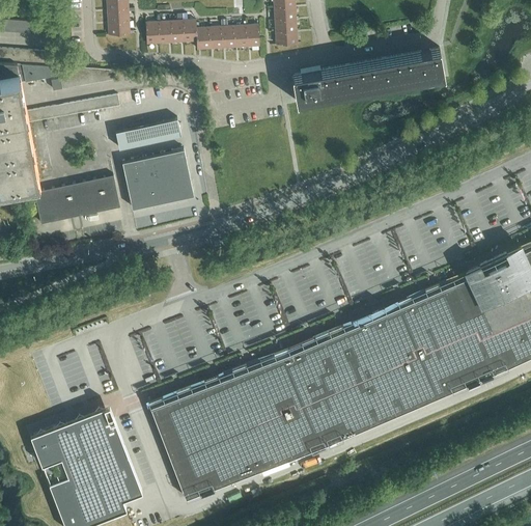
[(128,11),(127,0),(121,0),(120,0),(109,0),(107,0),(107,12),(128,11)]
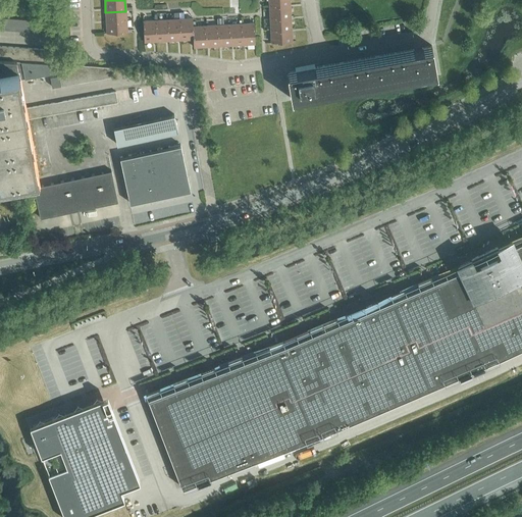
[(290,9),(289,0),(268,0),(269,10),(290,9)]
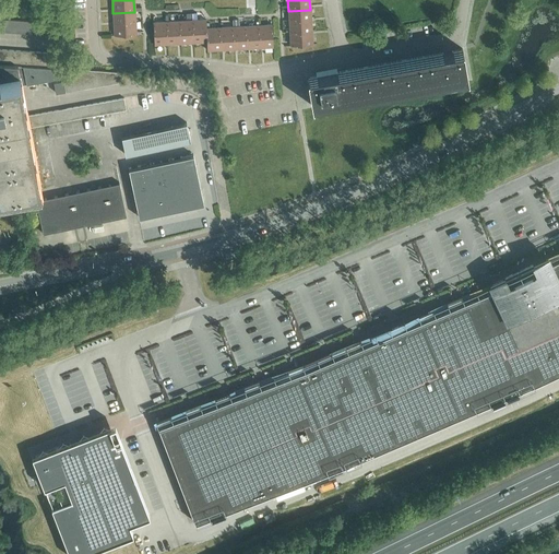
[(311,23),(310,10),(288,11),(289,24),(311,23)]
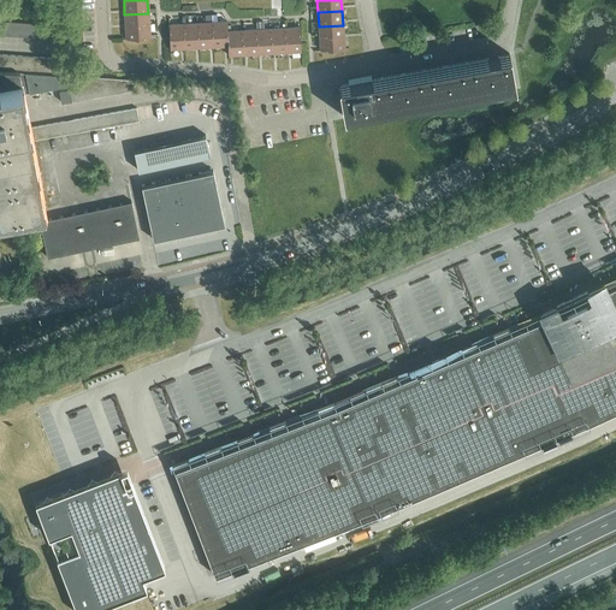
[(149,28),(148,13),(124,15),(125,30),(149,28)]
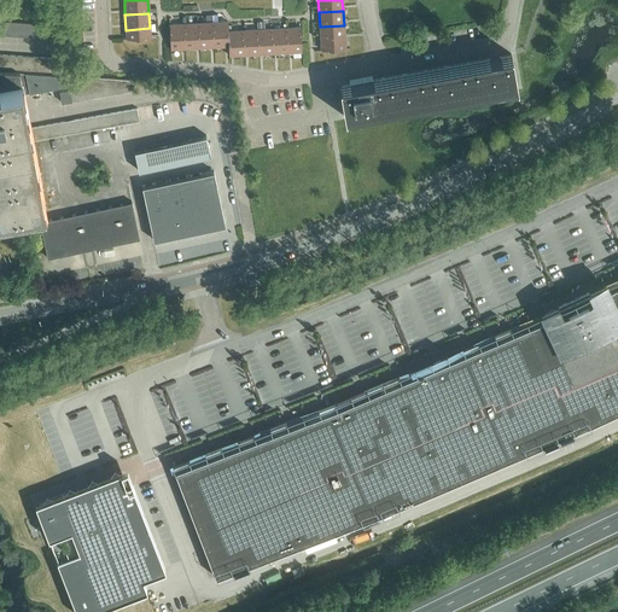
[(344,40),(344,25),(320,27),(320,41),(344,40)]
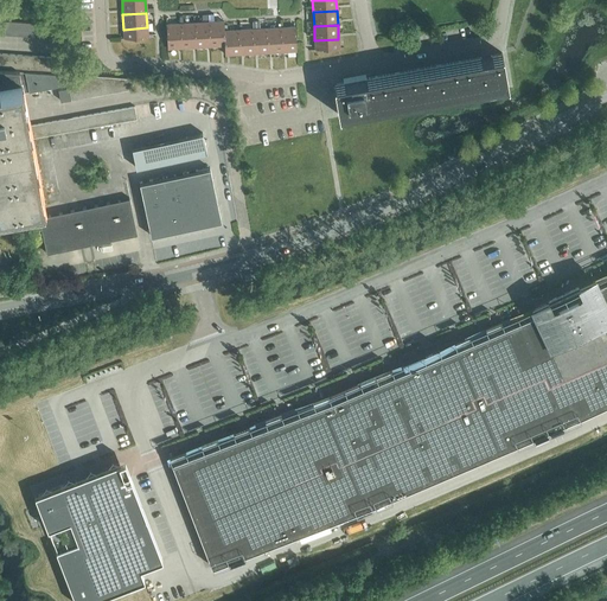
[(148,43),(147,27),(123,30),(125,44),(148,43)]
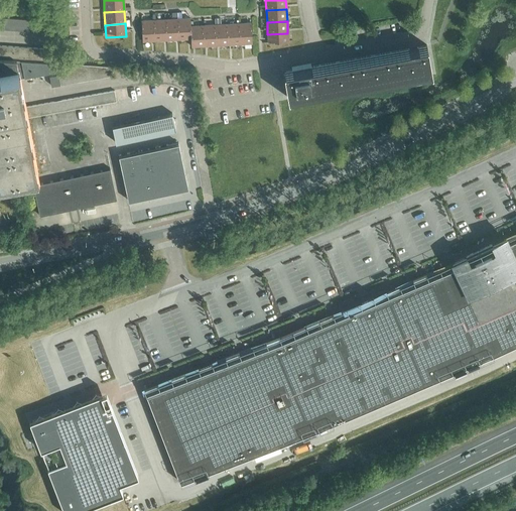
[(178,43),(177,23),(165,24),(166,44),(178,43)]
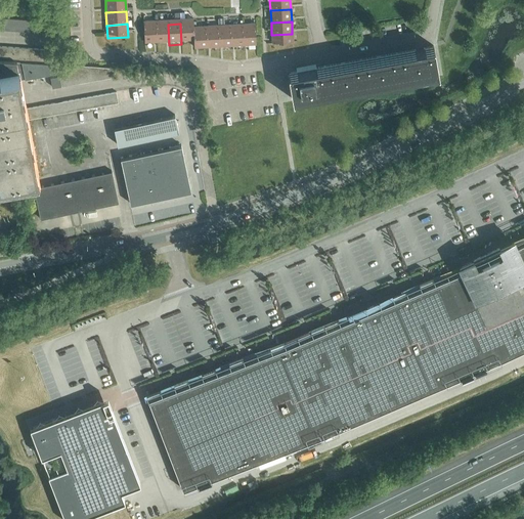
[(193,38),(193,32),(192,24),(180,24),(181,44),(193,44),(193,38)]
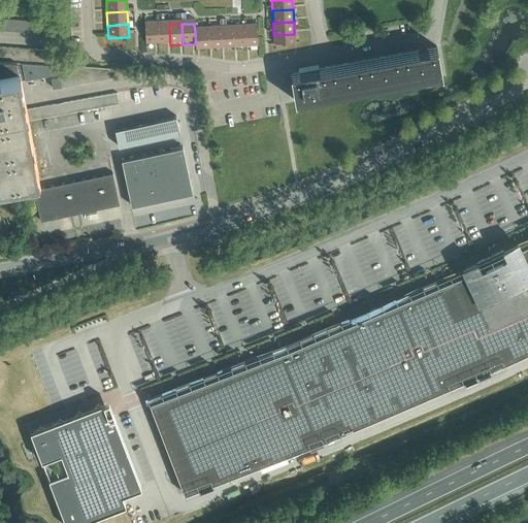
[(170,45),(169,25),(157,26),(158,46),(170,45)]
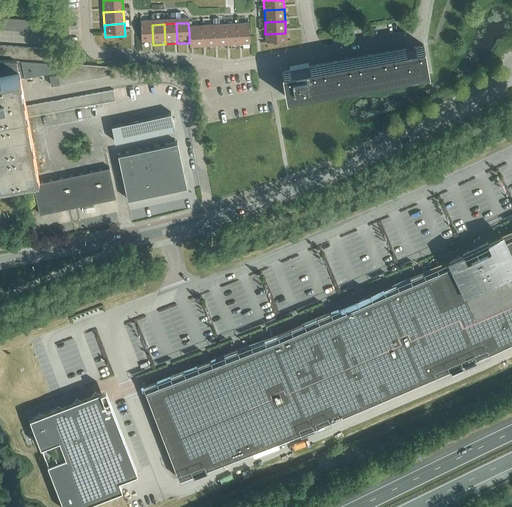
[(153,45),(152,25),(140,25),(141,45),(153,45)]
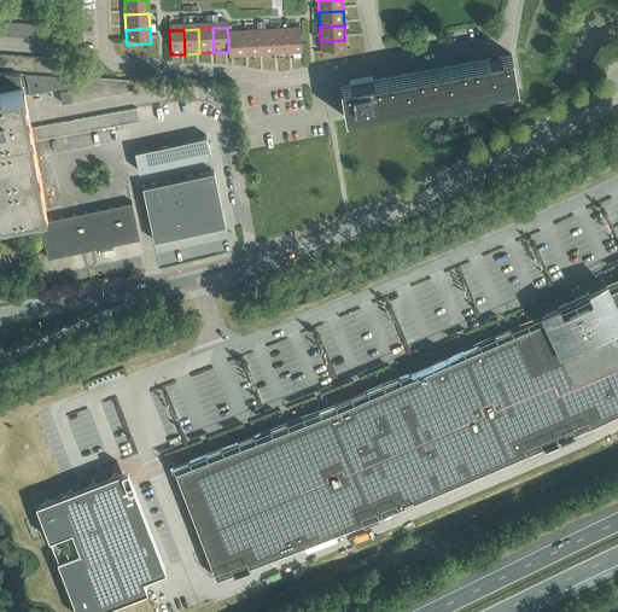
[(301,33),(286,34),(287,58),(302,57),(301,33)]
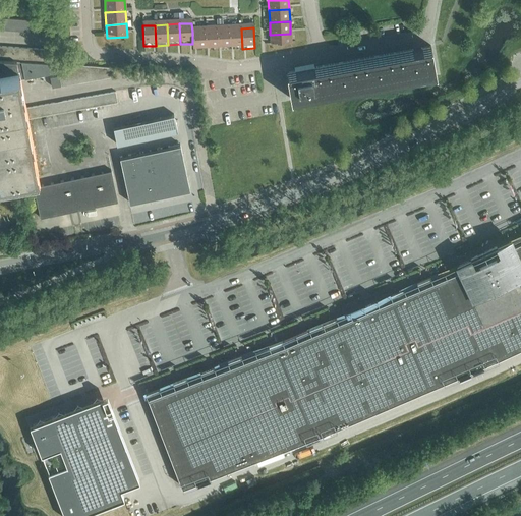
[(242,49),(241,29),(229,30),(230,50),(242,49)]
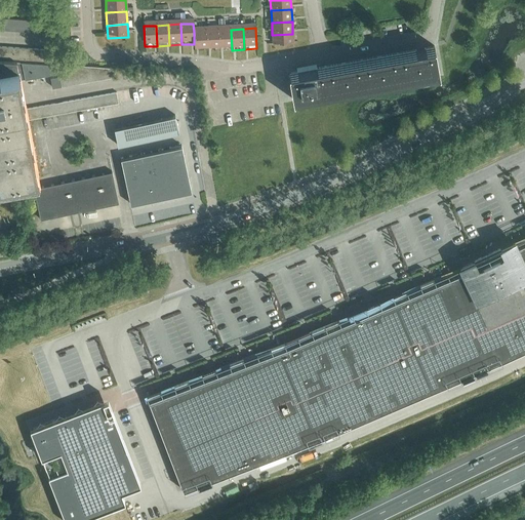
[(219,50),(218,30),(205,31),(207,51),(219,50)]
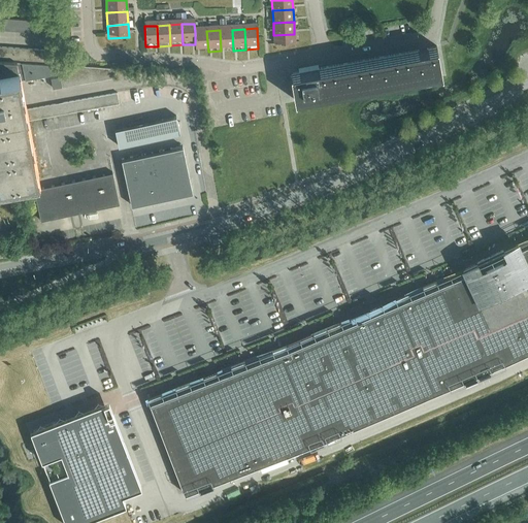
[(233,51),(232,30),(220,30),(221,51),(233,51)]
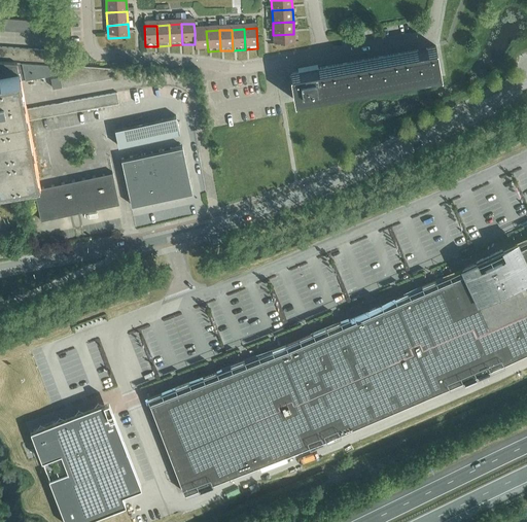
[(208,51),(206,31),(195,32),(195,38),(195,44),(195,53),(208,51)]
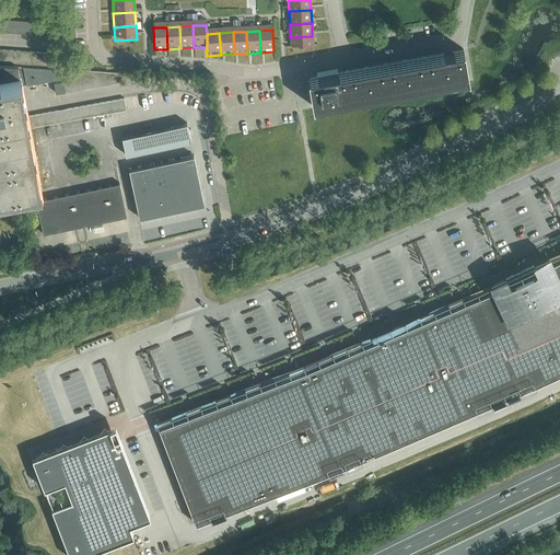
[(313,49),(312,36),(290,37),(291,50),(313,49)]
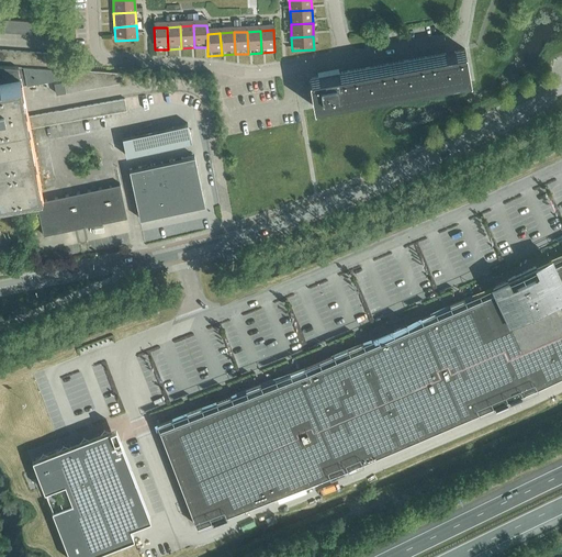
[(469,84),(470,84),(464,55),(463,55),(310,84),(310,82),(308,84),(314,111),(469,82),(469,84)]
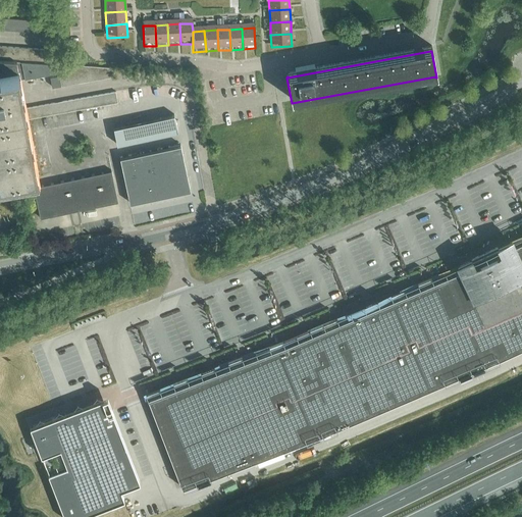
[(27,123),(24,113),(19,85),(58,78),(59,81),(65,79),(71,78),(77,76),(84,75),(90,74),(96,73),(102,72),(104,72),(16,66),(16,65),(0,64),(0,187),(21,184),(23,195),(34,193),(40,223),(117,206),(111,175),(39,191),(29,135),(27,123)]
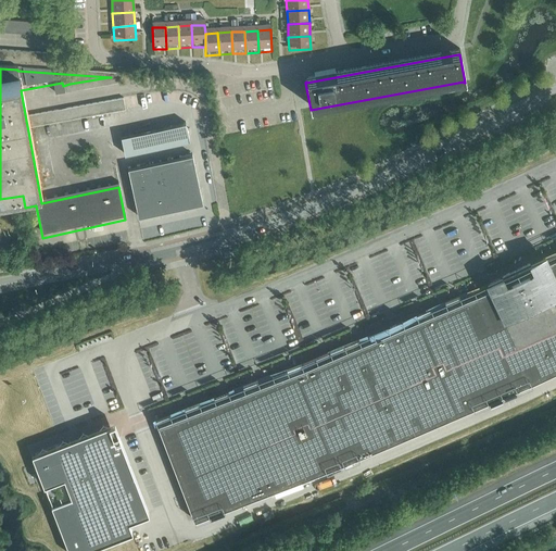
[(119,87),(118,77),(111,77),(109,77),(111,89),(119,87)]
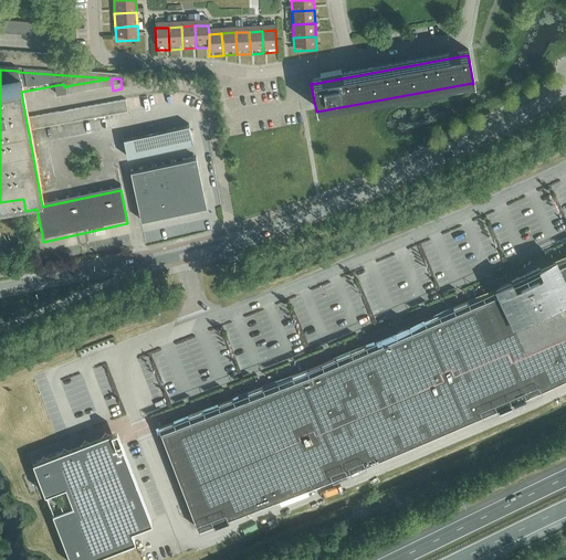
[(66,97),(64,87),(54,88),(56,99),(66,97)]
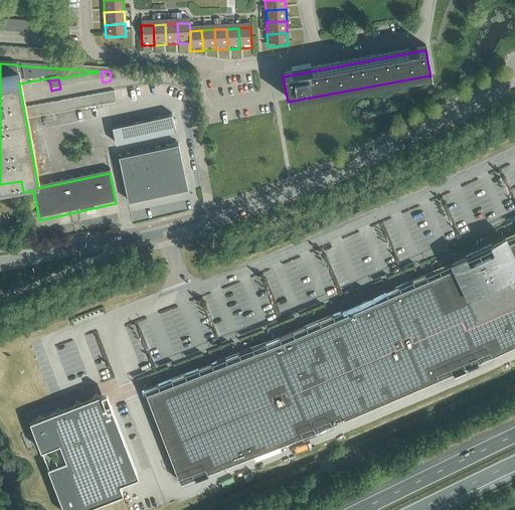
[(112,131),(115,147),(175,135),(171,118),(112,131)]
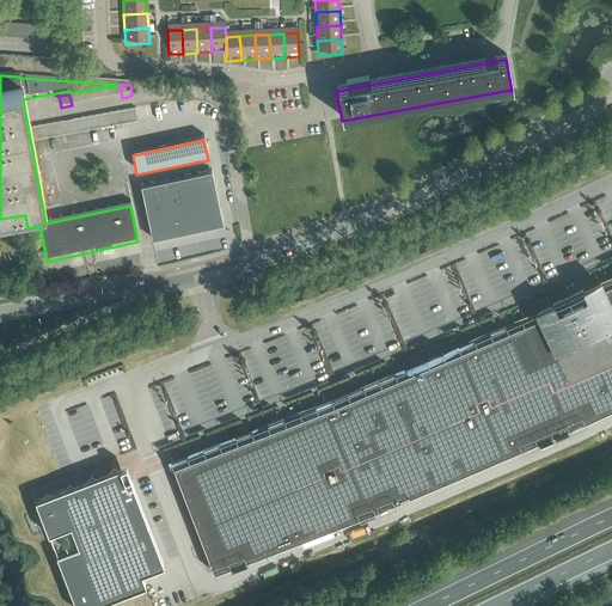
[(102,161),(84,165),(86,178),(104,175),(102,161)]
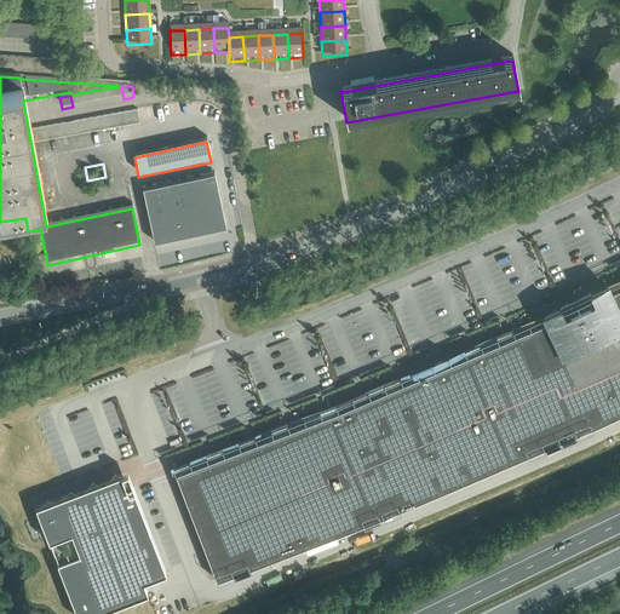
[(85,167),(67,171),(69,184),(87,181),(85,167)]
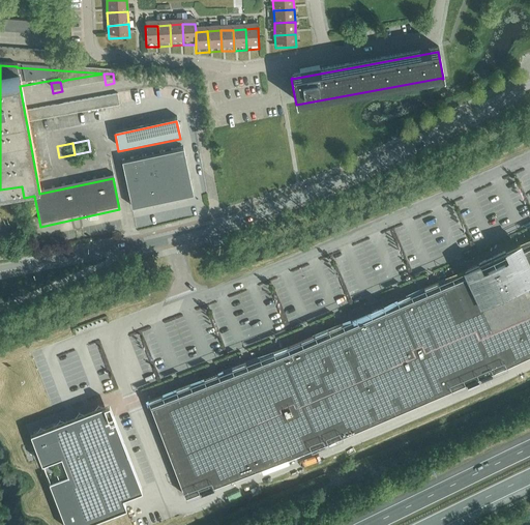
[(57,146),(41,148),(43,159),(59,157),(57,146)]
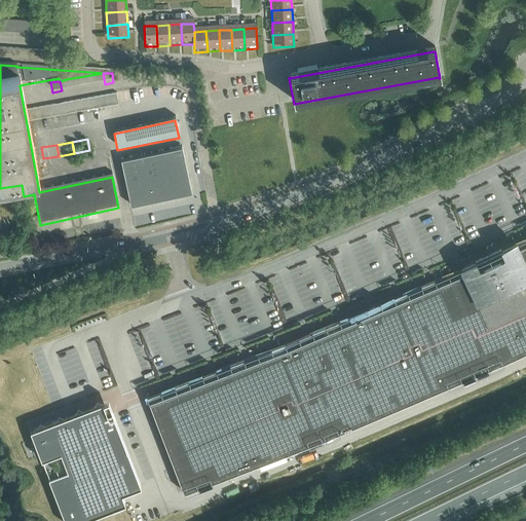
[(89,150),(74,153),(76,164),(91,161),(89,150)]
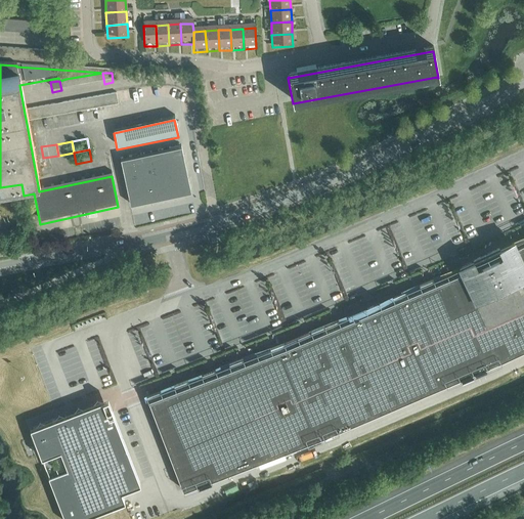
[(120,163),(130,209),(190,196),(181,149),(120,163)]
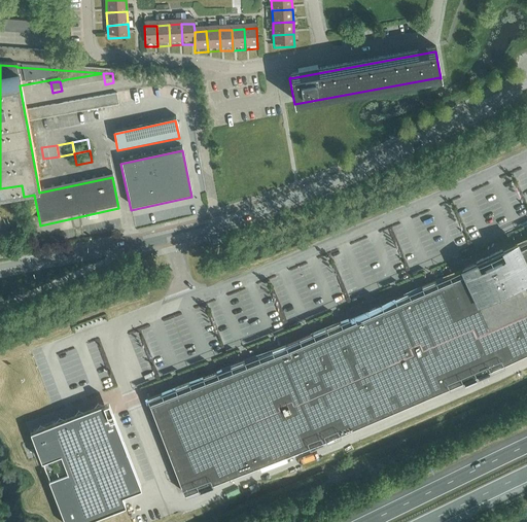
[(74,153),(59,157),(61,167),(76,165),(74,153)]
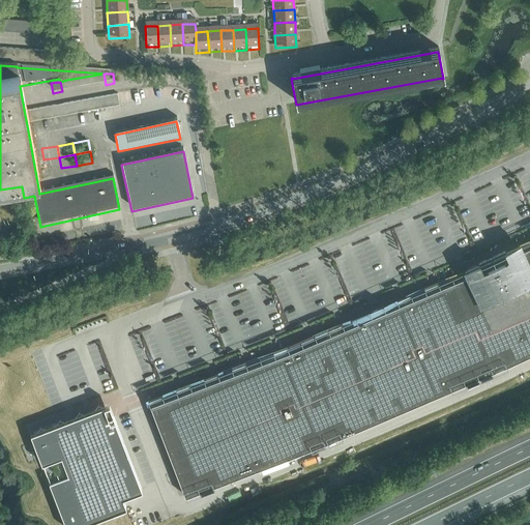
[(59,157),(43,159),(46,171),(61,168),(59,157)]
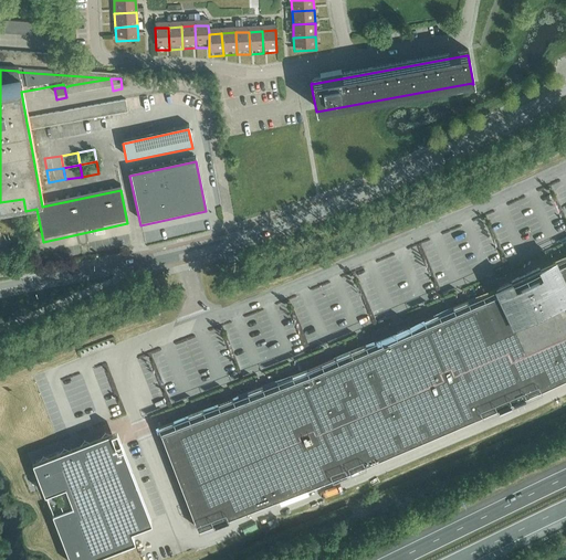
[(544,392),(565,381),(565,266),(558,271),(554,262),(538,270),(542,277),(514,291),(511,283),(494,289),(499,298),(308,379),(160,436),(197,534),(349,475),(544,392)]
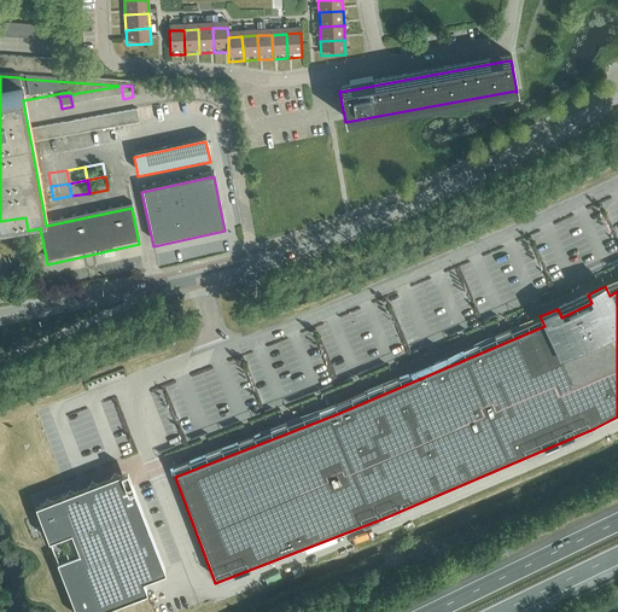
[(108,611),(170,588),(133,493),(126,474),(35,510),(35,511),(74,611),(108,611)]
